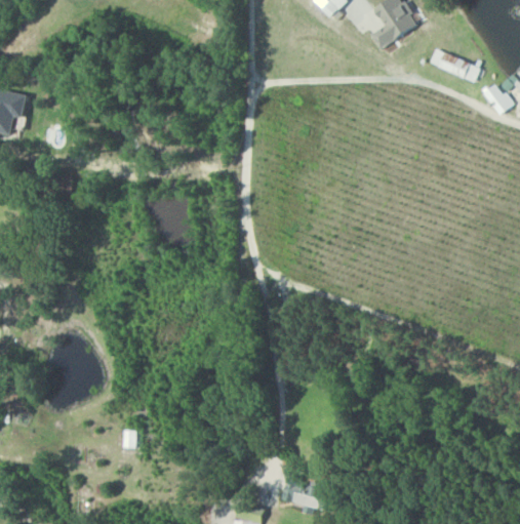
[(333,17),(340,8),(330,2),(329,2),(326,0),(312,0),(311,2),(333,17)]
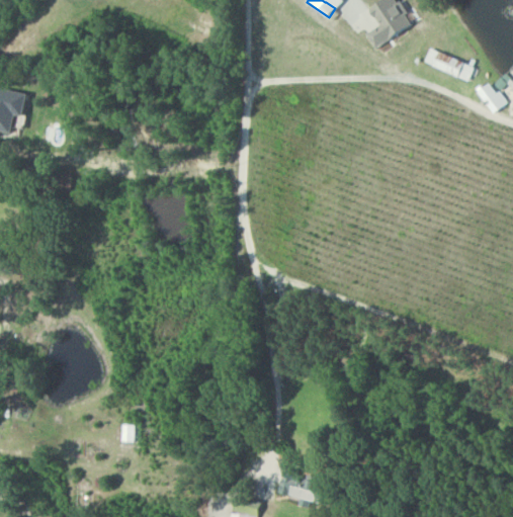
[(400,0),(390,0),(371,9),(379,25),(366,32),(373,48),(414,27),(400,0)]
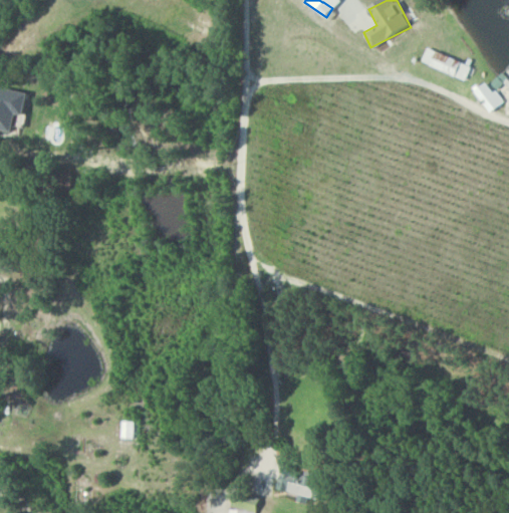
[(470,65),(426,48),(420,63),(464,81),(470,65)]
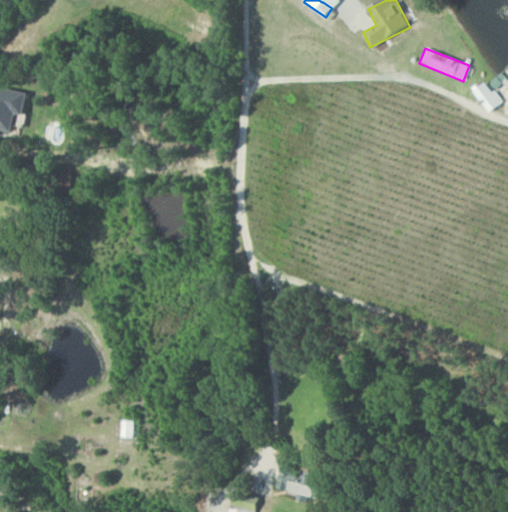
[(507,98),(507,86),(500,74),(472,91),(486,113),(502,104),(501,102),(507,98)]
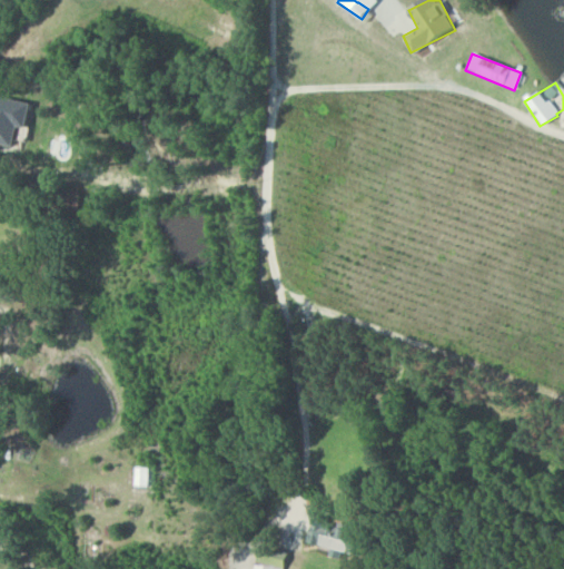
[(0,145),(10,148),(15,128),(25,129),(29,102),(0,97),(0,145)]
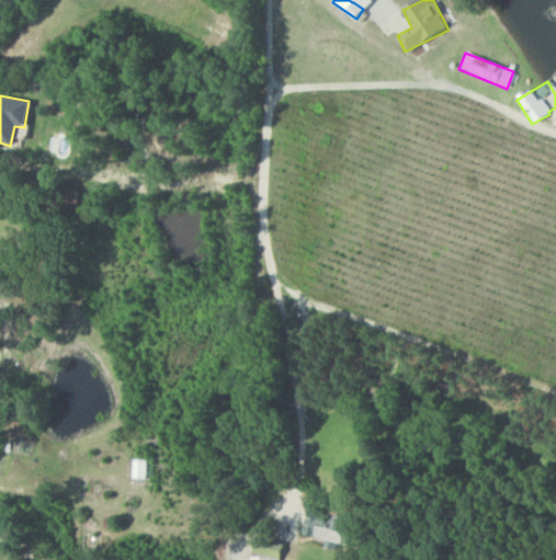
[(324,541),(322,548),(333,551),(336,543),(350,547),(356,523),(307,510),(301,535),(324,541)]
